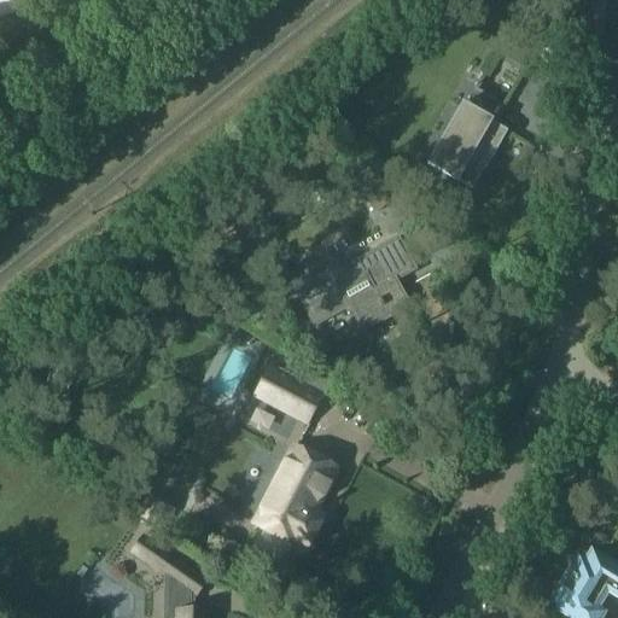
[(0,0),(0,22),(45,7),(42,0),(0,0)]
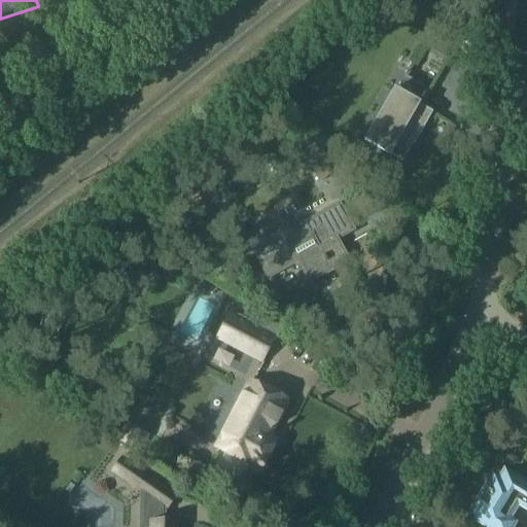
[(459,71),(460,81),(469,79),(468,70),(459,71)]
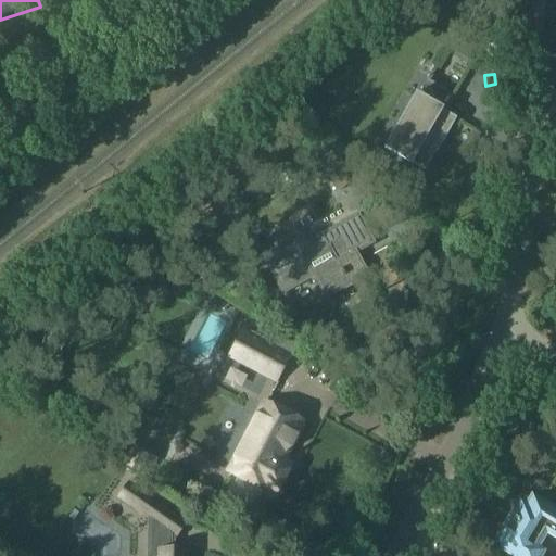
[(457,118),(416,96),(386,148),(426,172),(437,152),(438,153),(457,118)]
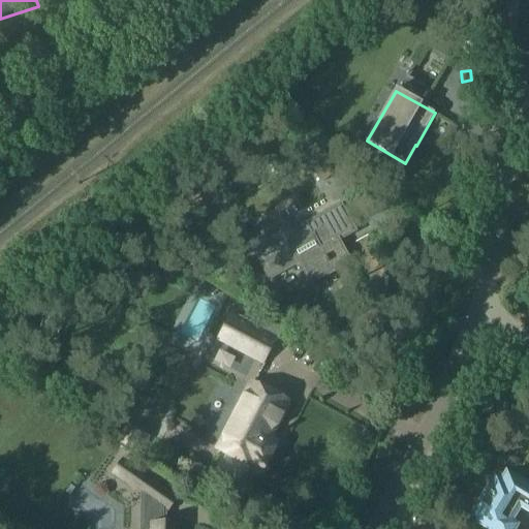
[(302,159),(323,182),(337,167),(315,146),(302,159)]
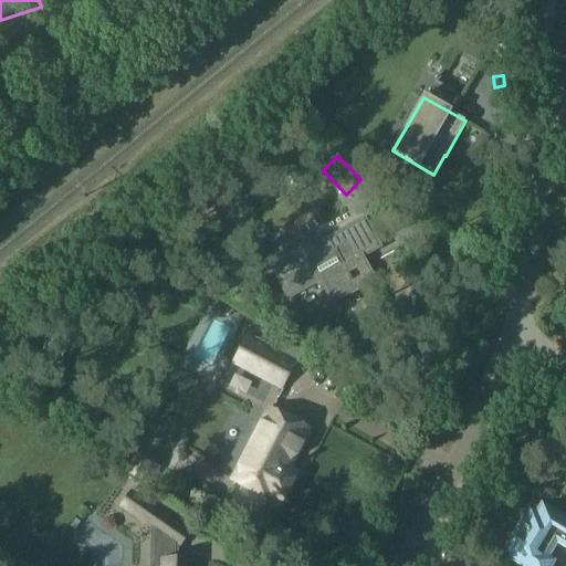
[(375,281),(362,258),(380,247),(365,220),(313,249),(308,241),(269,263),(290,299),(321,281),(334,304),(357,291),(356,289),(373,280),(374,281),(375,281)]
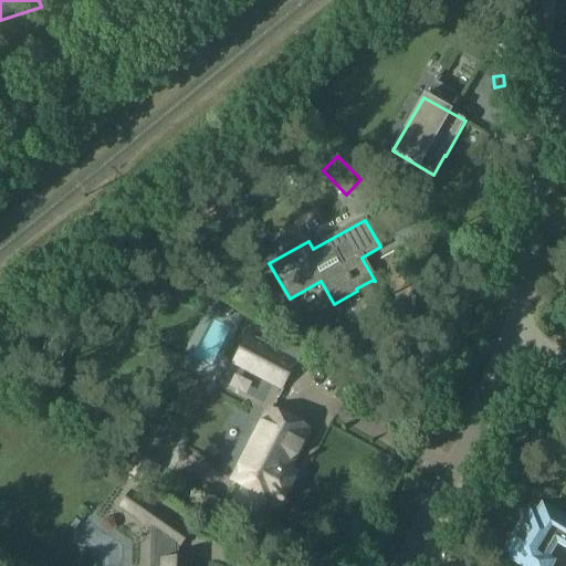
[(253,377),(281,391),(297,360),(270,346),(253,377)]
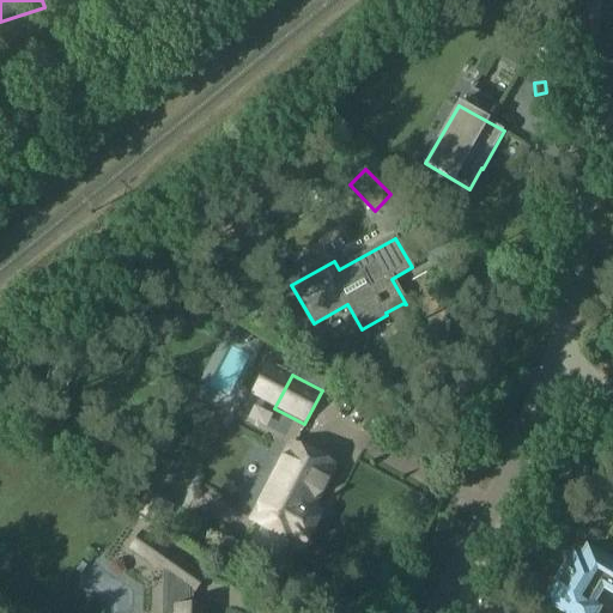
[(316,521),(319,514),(310,510),(333,467),(292,447),(285,461),(280,459),(273,472),(278,474),(254,521),(303,546),(305,540),(311,538),(317,526),(316,521)]
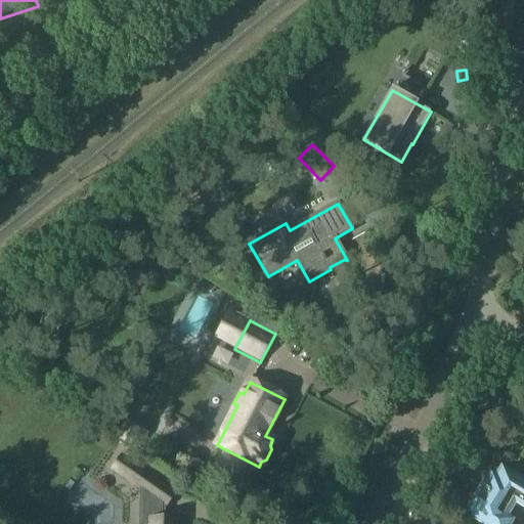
[(149,434),(122,418),(110,439),(136,455),(149,434)]
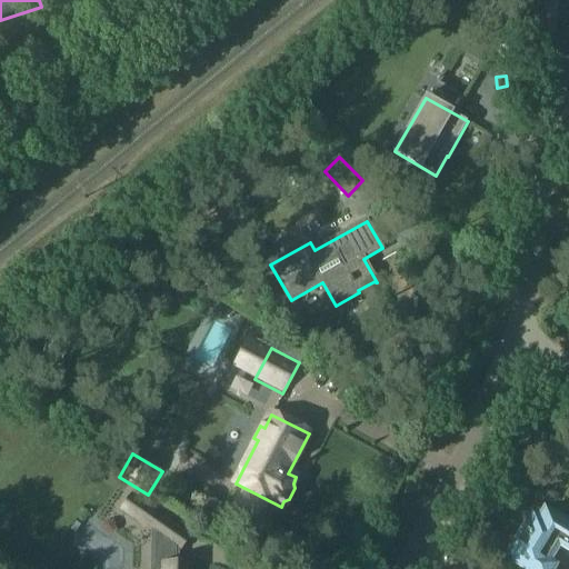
[(158,532),(167,519),(150,507),(140,520),(158,532)]
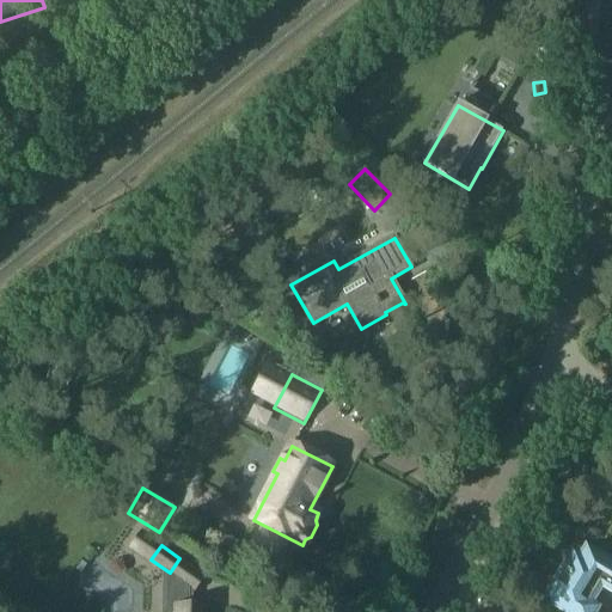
[(557,611),(599,611),(600,611),(591,605),(601,587),(611,593),(611,563),(587,549),(581,560),(574,555),(545,601),(558,610),(557,611)]
